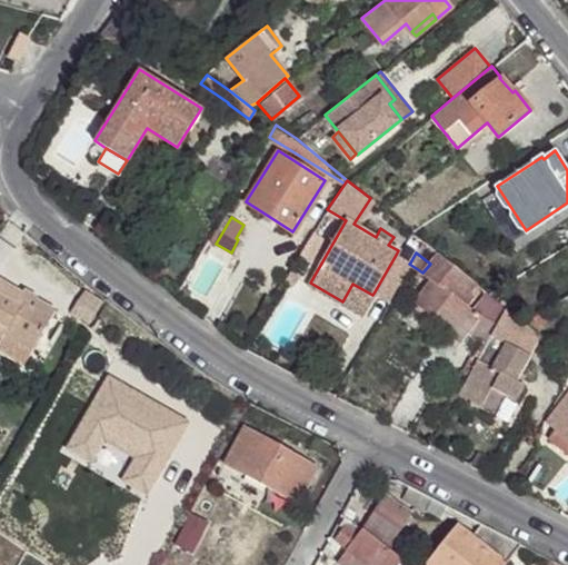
[(431,278),(415,300),(434,315),(430,318),(459,340),(467,330),(482,338),(487,340),(506,307),(500,303),(488,291),(475,309),(466,303),(474,294),(467,289),(474,280),(439,253),(430,264),(422,273),(431,278)]
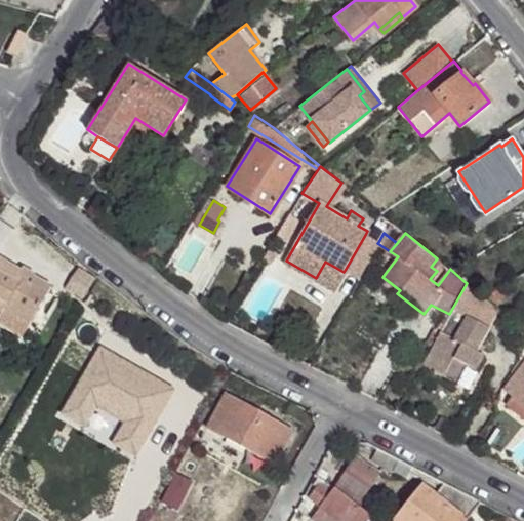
[(346,269),(359,277),(377,243),(378,242),(365,235),(346,269)]
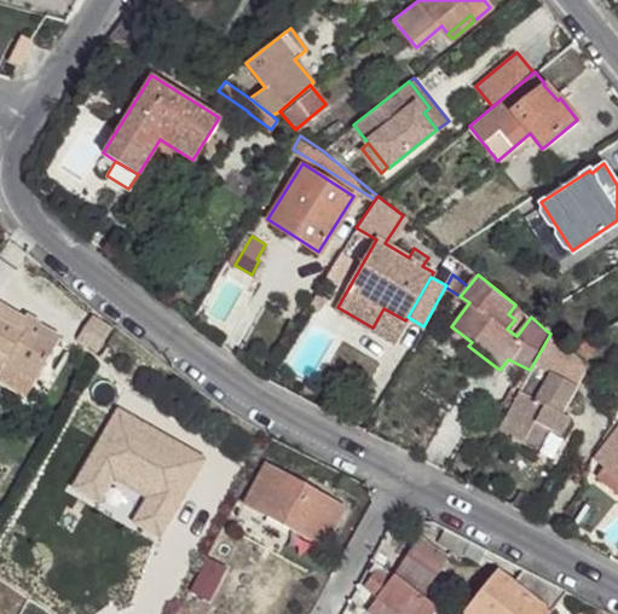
[(0,363),(1,364),(4,365),(5,363),(34,380),(38,375),(59,336),(38,323),(34,329),(22,322),(24,318),(0,303),(0,363)]
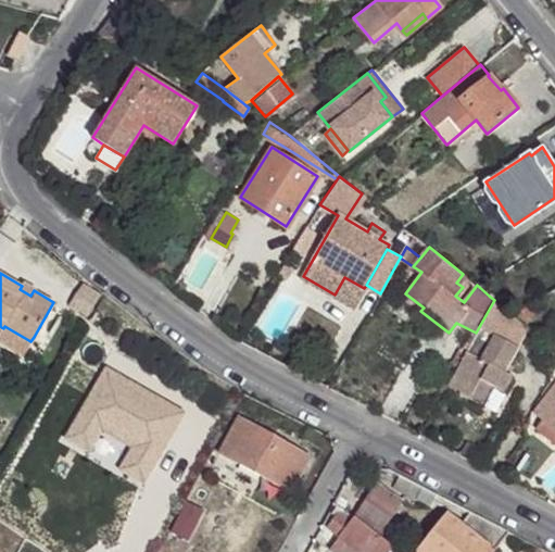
[(344,277),(335,295),(353,306),(364,288),(344,277)]
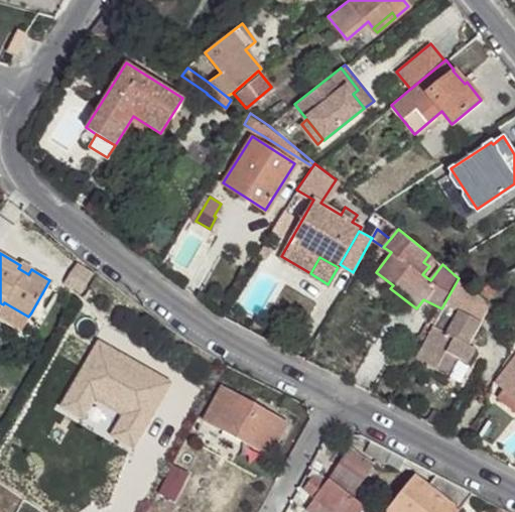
[(20,265),(18,268),(28,274),(31,269),(32,267),(22,261),(20,265)]
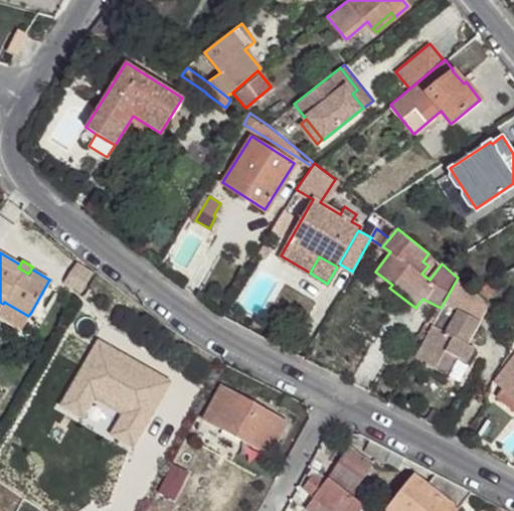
[(458,278),(468,286),(475,277),(461,264),(453,274),(458,278)]
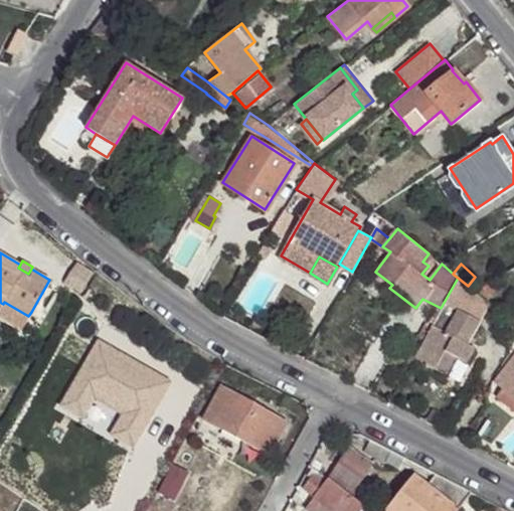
[(425,336),(414,355),(447,373),(456,356),(466,362),(474,348),(467,344),(489,303),(468,286),(458,278),(441,308),(425,336)]
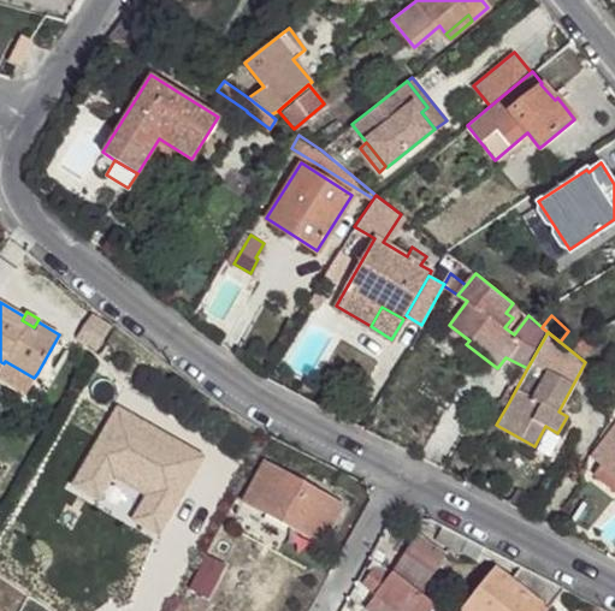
[(1,362),(0,363),(0,371),(34,390),(42,377),(37,373),(34,378),(5,361),(4,363),(1,362)]
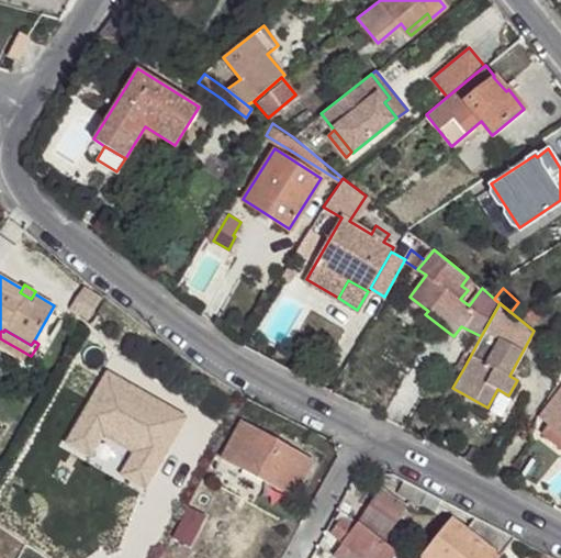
[(458,364),(464,367),(481,336),(477,334),(467,353),(464,352),(458,364)]
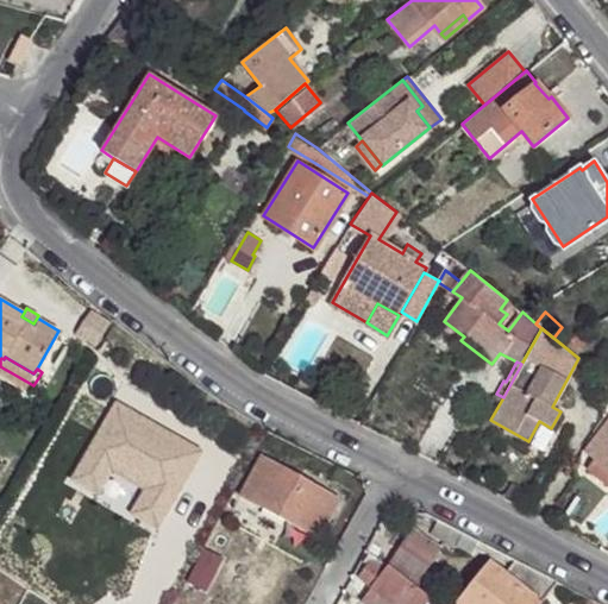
[(199,444),(116,396),(71,472),(101,489),(112,467),(143,485),(130,507),(157,522),(199,444)]
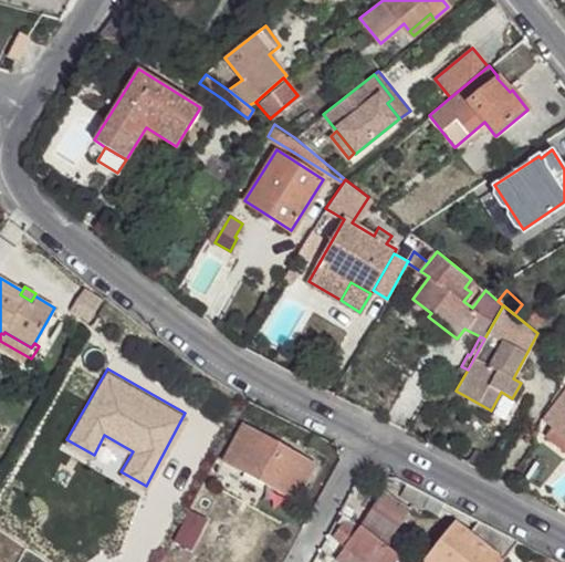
[(564,389),(546,414),(555,422),(545,434),(564,449),(564,389)]
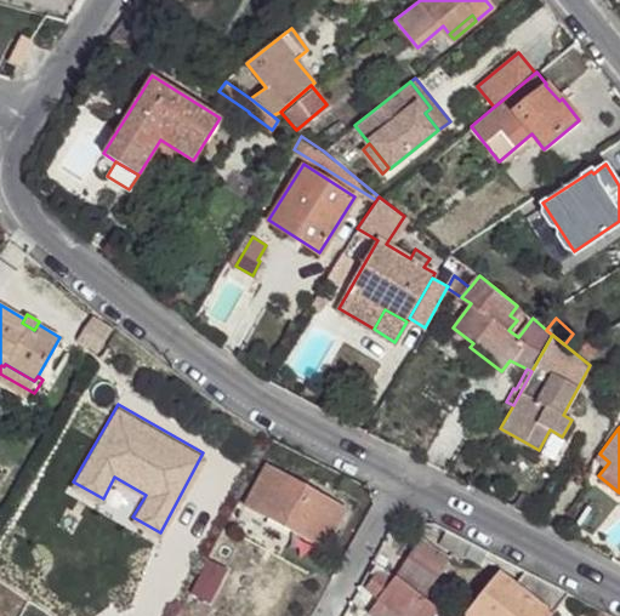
[(290,529),(324,547),(346,506),(266,463),(244,505),(268,517),(271,512),(294,524),(290,529)]
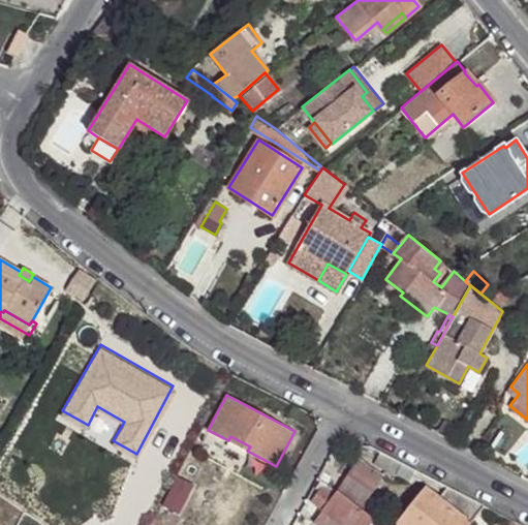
[(228,440),(247,451),(250,446),(230,436),(228,440)]
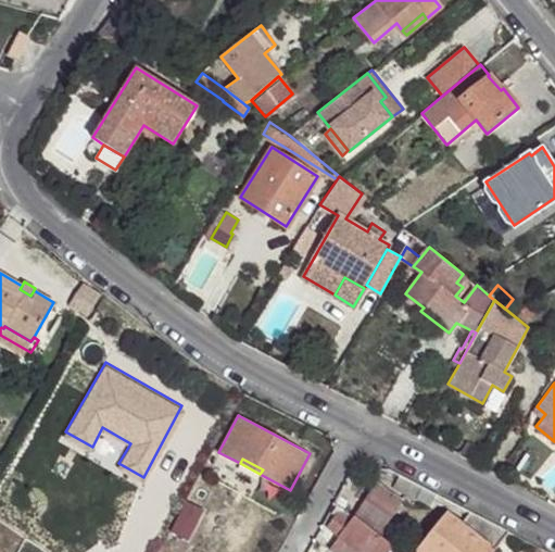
[(377,483),(356,515),(380,531),(386,523),(402,499),(377,483)]
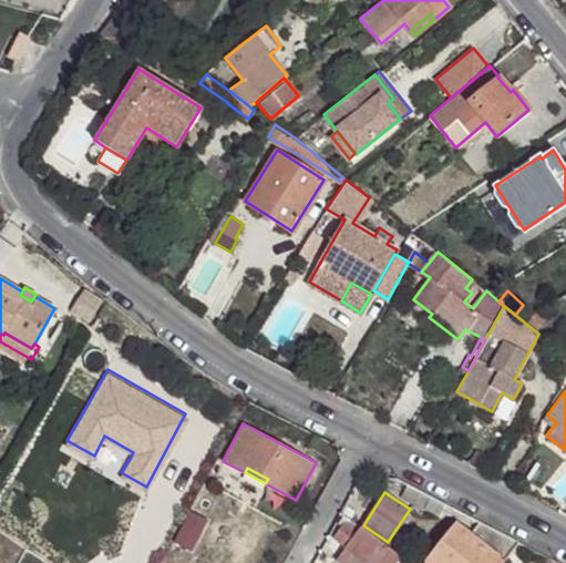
[(335,560),(339,562),(395,562),(401,558),(386,545),(343,513),(338,521),(343,524),(335,536),(346,546),(335,560)]
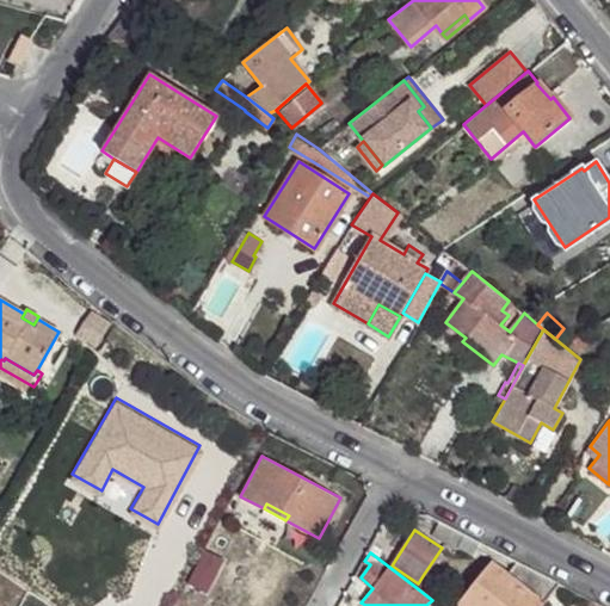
[(455,605),(537,605),(559,581),(517,561),(506,574),(490,562),(460,600),(455,605)]
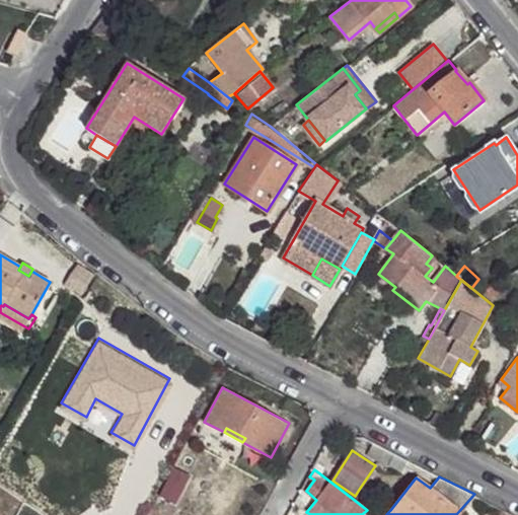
[(353,499),(367,510),(373,514),(386,514),(390,510),(360,488),(355,496),(353,499)]
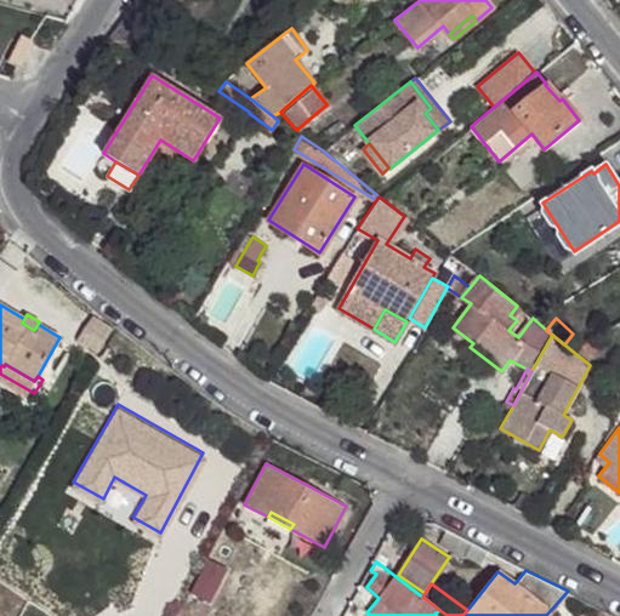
[(597,605),(592,614),(597,615),(616,615),(618,615),(597,605)]
